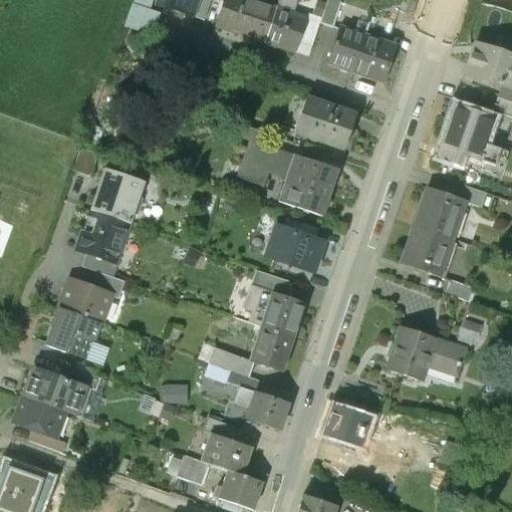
[(158,0),(157,5),(172,10),(173,8),(193,15),(194,16),(198,0),(158,0)]
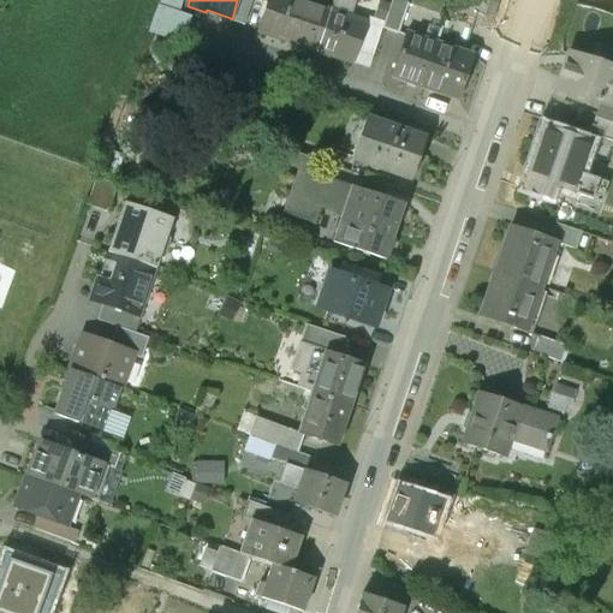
[(245,24),(253,0),(237,0),(232,19),(231,18),(231,19),(245,24)]
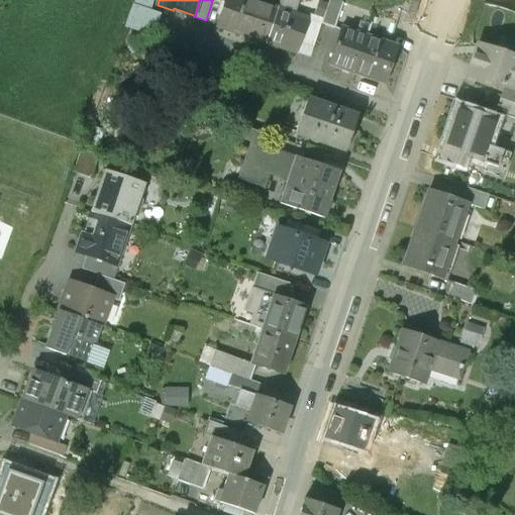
[(218,25),(268,41),(279,7),(258,0),(226,0),(225,2),(218,25)]
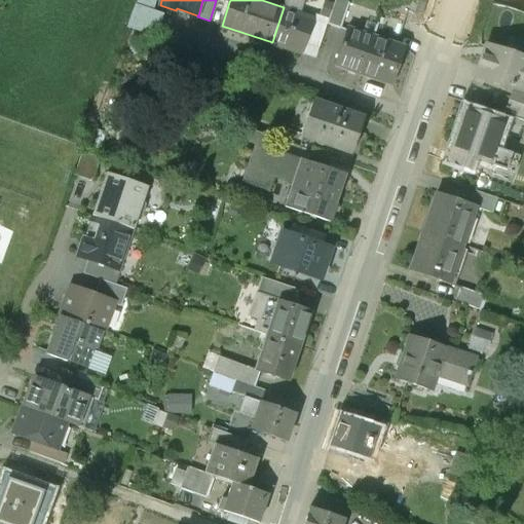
[(272,42),(303,52),(314,17),(284,7),(272,42)]
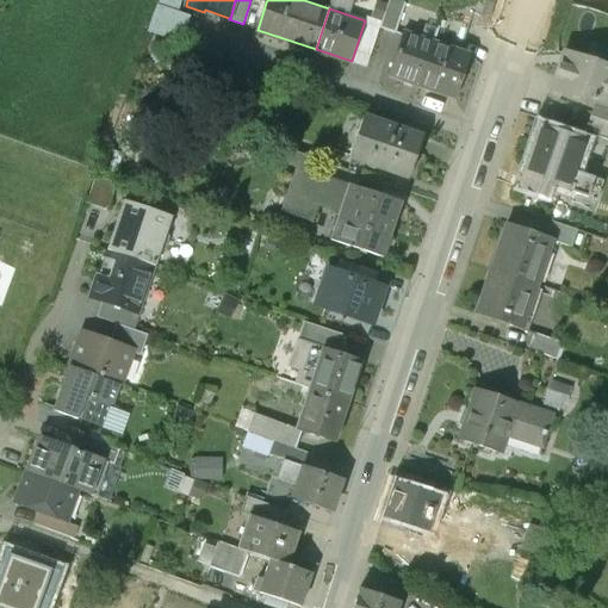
[(444,14),(434,42),(461,51),(471,23),(444,14)]
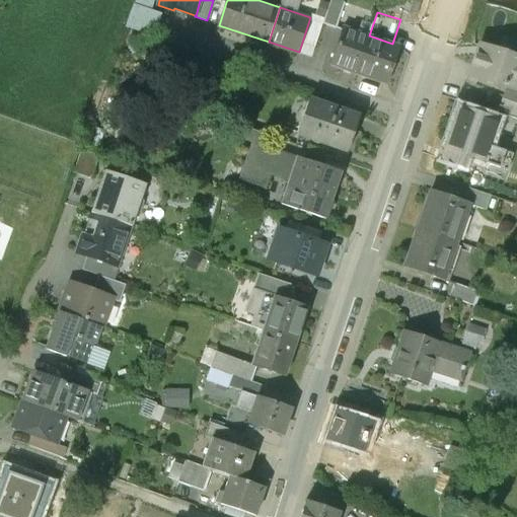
[(330,63),(357,72),(369,35),(342,26),(330,63)]
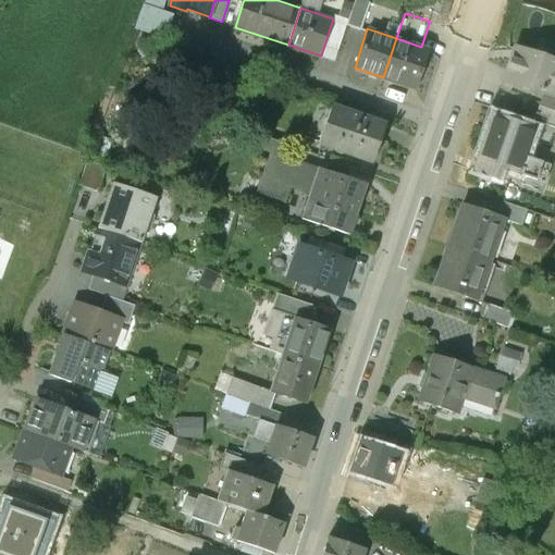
[(396,38),(383,77),(416,88),(429,49),(421,47),(396,38)]
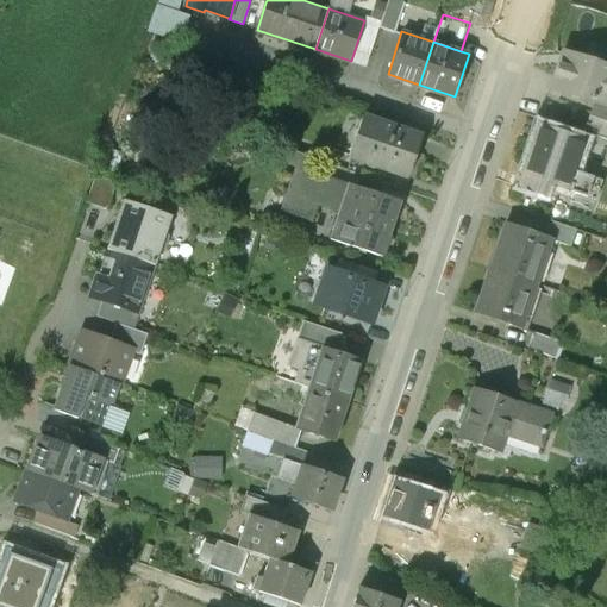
[(586,60),(564,51),(552,87),(598,102),(606,105),(606,66),(602,64),(605,60),(588,55),(586,60)]
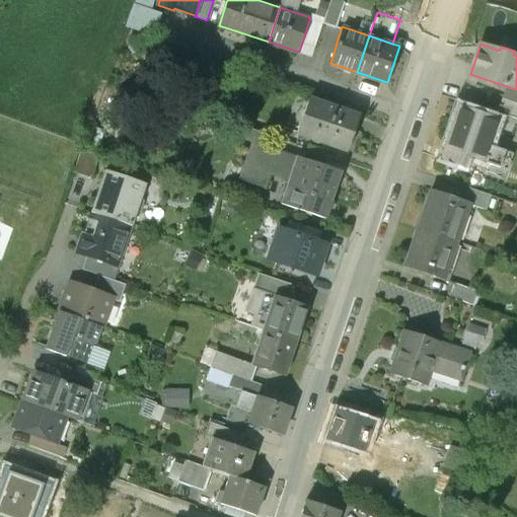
[(516,89),(509,87),(505,98),(516,101),(516,89)]
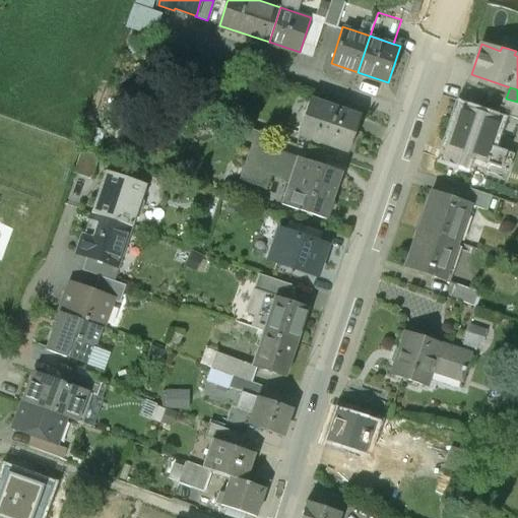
[(311,99),(300,133),(350,149),(362,115),(311,99)]
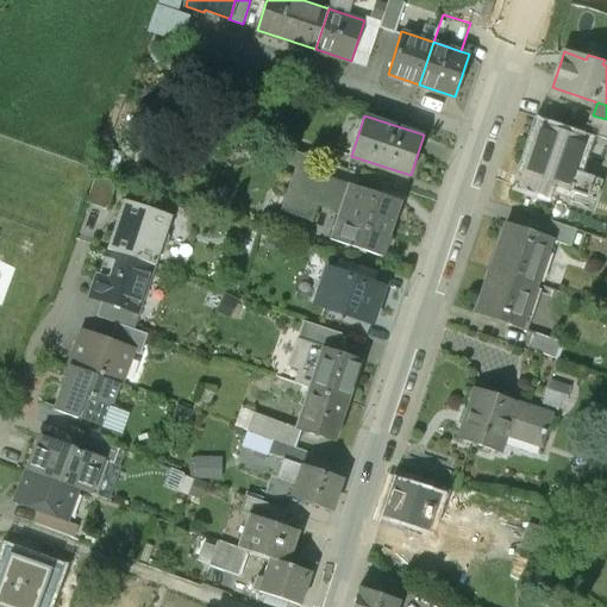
[(606,119),(593,116),(587,131),(606,137),(606,119)]
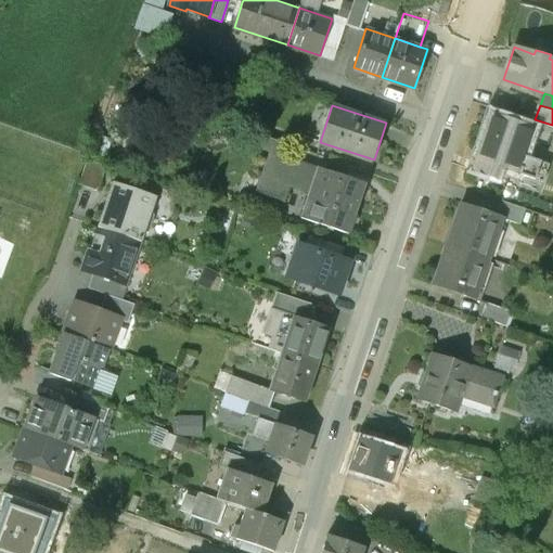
[(535,126),(492,112),(476,158),(519,174),(535,126)]
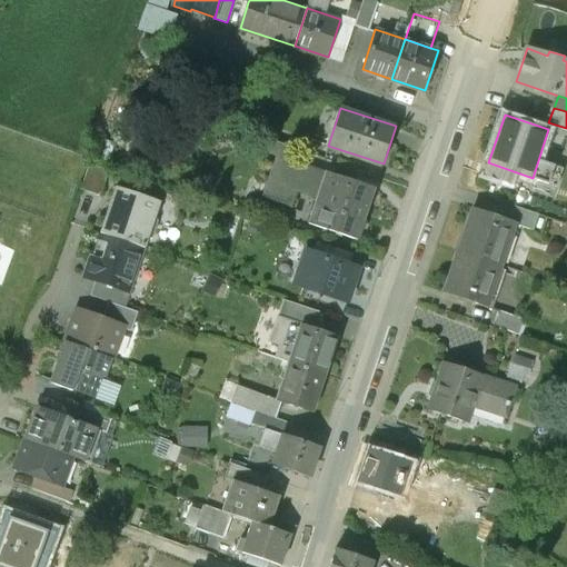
[(358,239),(376,188),(329,172),(290,160),(282,183),(299,189),(300,185),(322,191),(311,224),(358,239)]
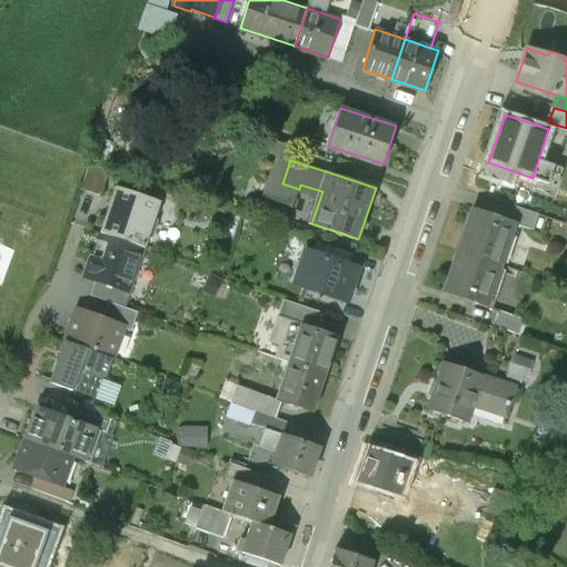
[(110,169),(90,162),(81,188),(101,195),(110,169)]
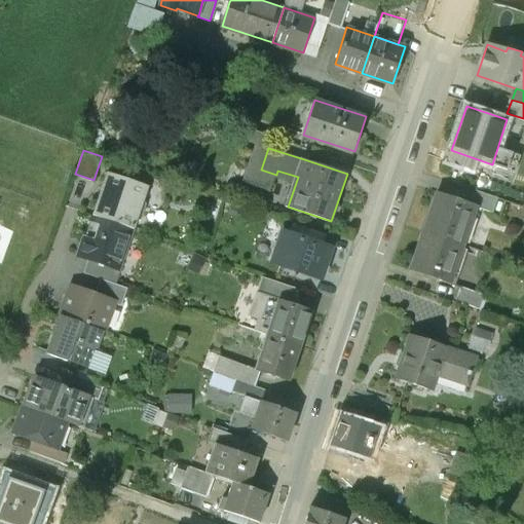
[(145,198),(149,185),(108,172),(94,215),(133,228),(135,228),(139,216),(144,213),(147,203),(145,198)]
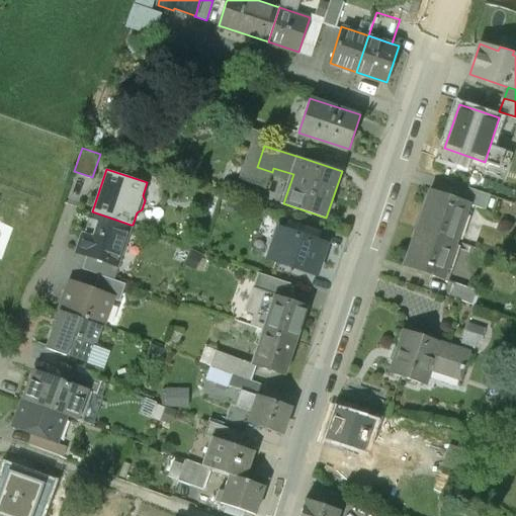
[(463,199),(469,201),(469,202),(487,208),(491,194),(468,186),(463,199)]
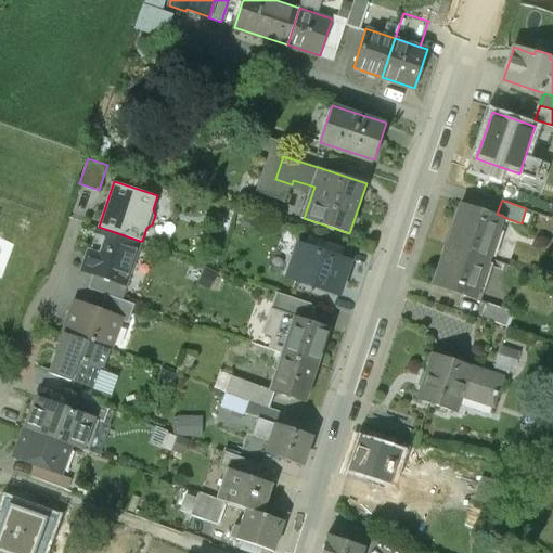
[(448,243),(489,257),(503,217),(503,216),(497,214),(462,202),(448,243)]
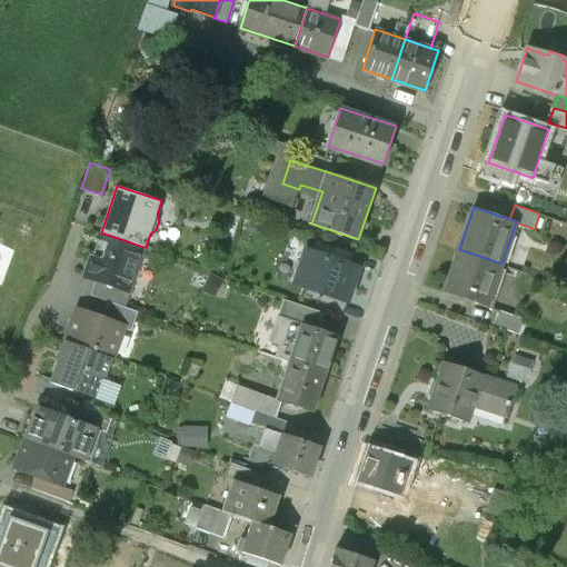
[(130,288),(143,247),(101,232),(91,262),(95,264),(90,276),(98,279),(129,289),(130,288)]
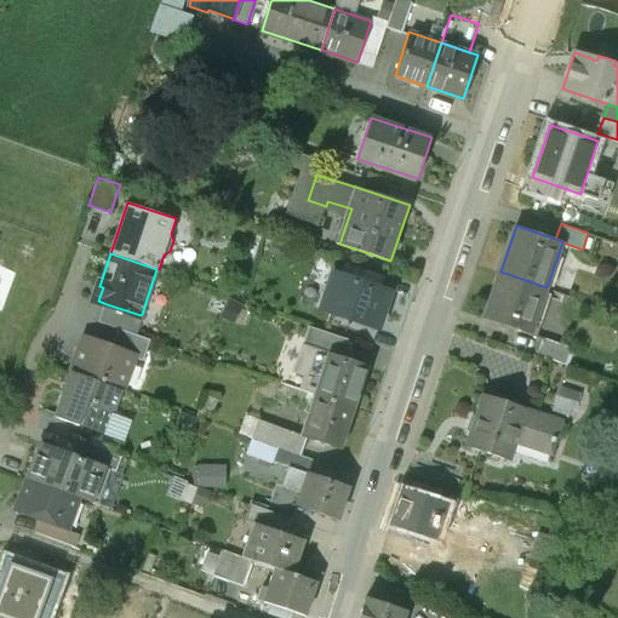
[(547,287),(501,272),(485,318),(531,333),(547,287)]
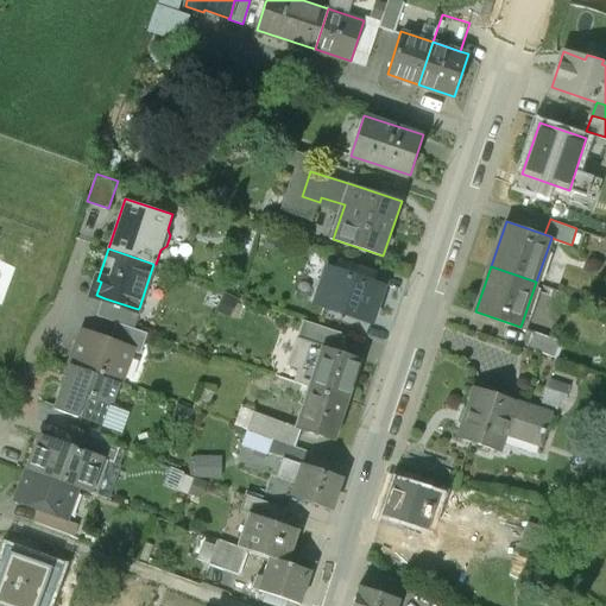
[(315,303),(372,323),(382,296),(385,297),(387,288),(328,267),(315,303)]
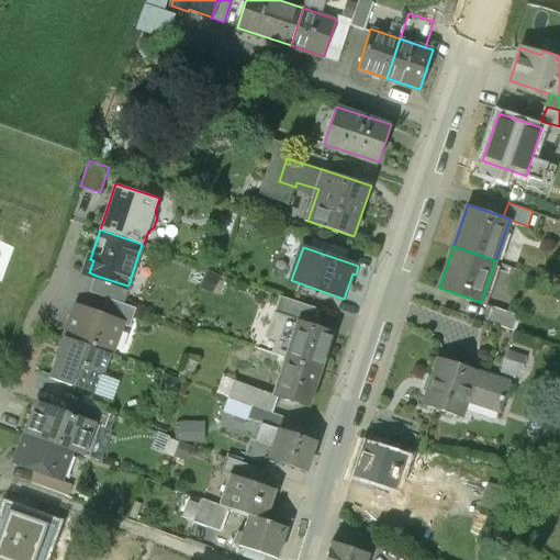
[(129,284),(127,286),(97,276),(91,291),(109,298),(124,302),(131,286),(129,284)]
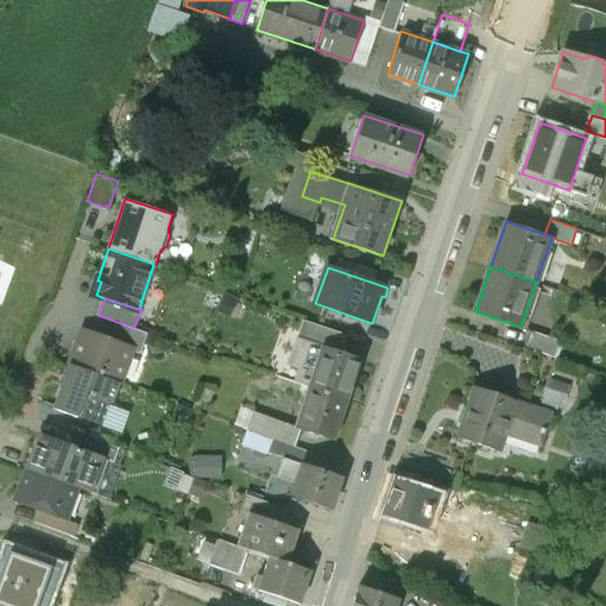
[(298,339),(333,349),(339,333),(304,321),(298,339)]
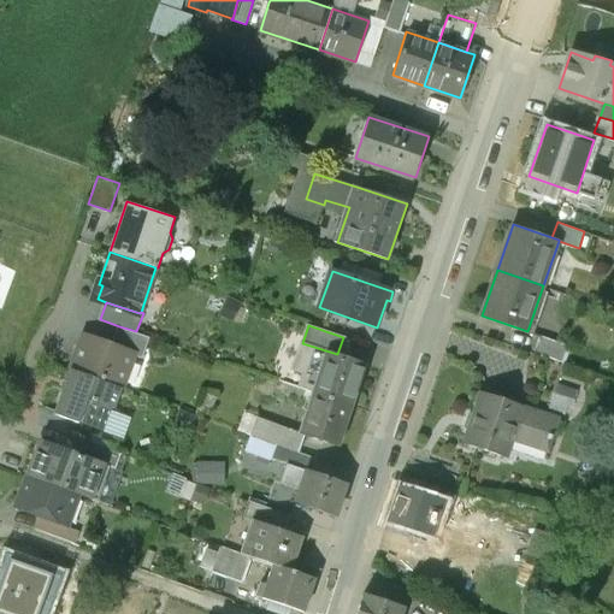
[(136,331),(119,326),(112,344),(135,353),(134,354),(143,358),(151,337),(136,331)]
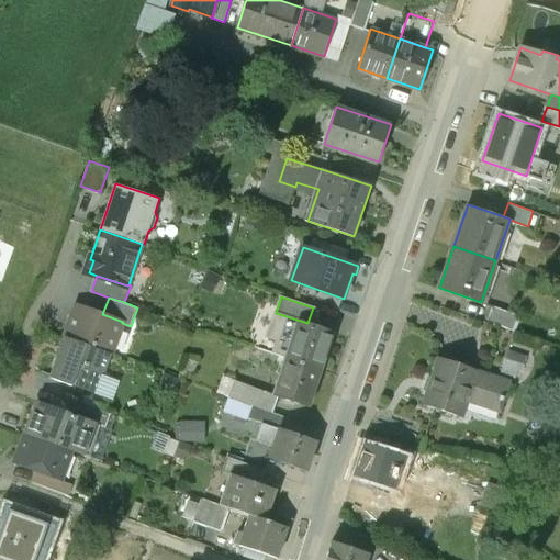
[(66,336),(112,353),(122,323),(123,322),(102,314),(77,305),(66,336)]
